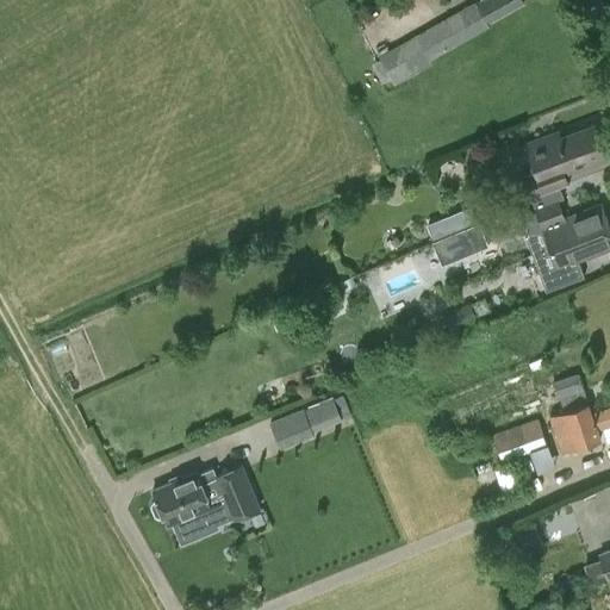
[(477,2),(380,56),(397,86),(433,64),(430,61),(490,27),(490,25),(495,23),(527,4),(523,0),(480,0),(477,2)]
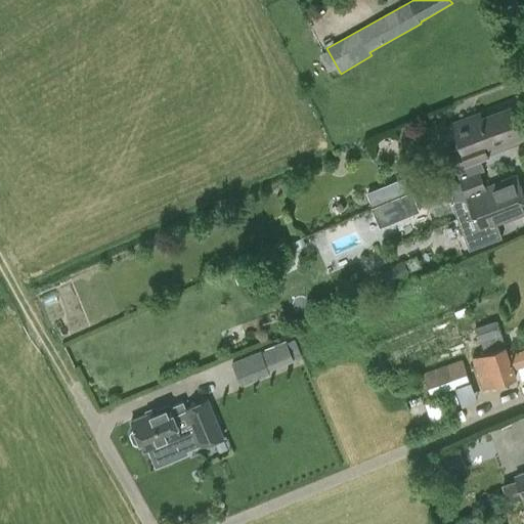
[(461,147),(449,151),(456,170),(481,161),(490,158),(485,146),(520,134),(510,107),(482,118),(480,114),(451,124),(461,147)]
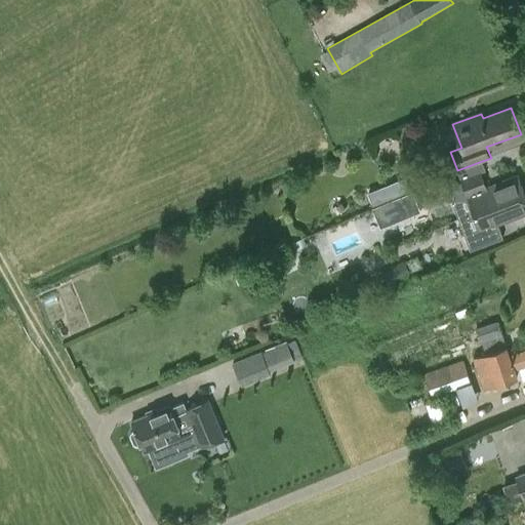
[(482,161),(457,170),(461,182),(446,187),(465,236),(470,250),(502,237),(497,224),(524,212),(524,194),(517,174),(487,187),(482,172),(486,171),(482,161)]
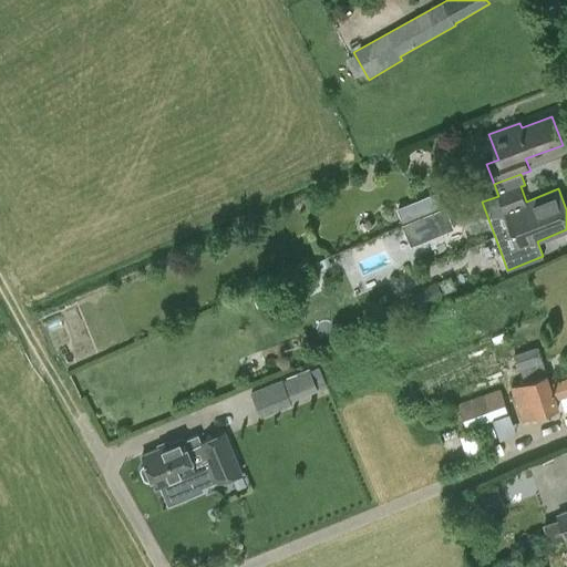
[(410,203),(397,208),(403,223),(416,217),(410,203)]
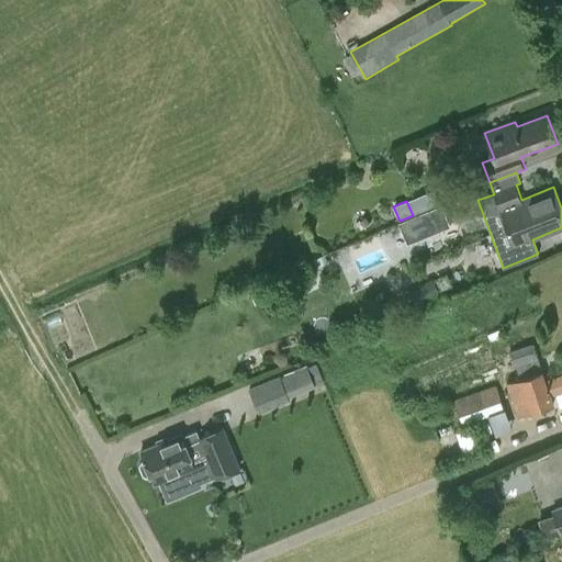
[(407,242),(448,225),(440,205),(400,222),(407,242)]
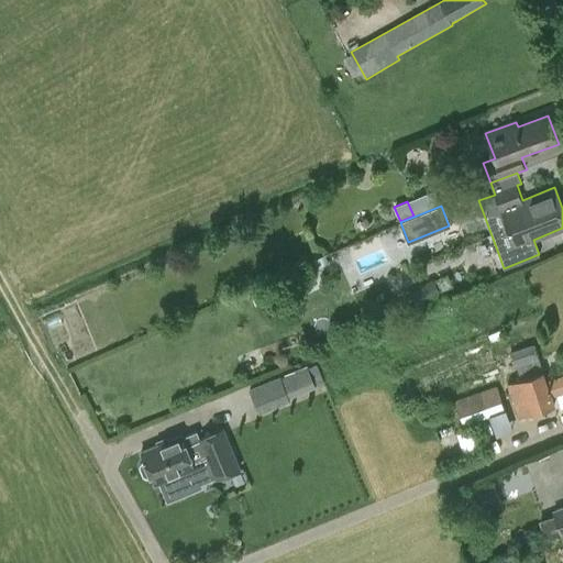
[(315,260),(318,267),(328,263),(324,255),(315,260)]
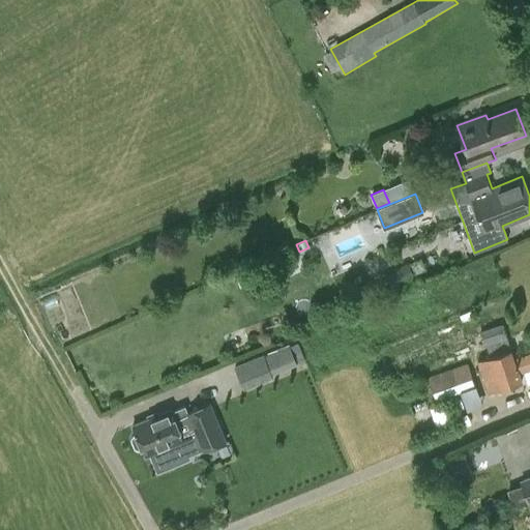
[(409,264),(392,272),(393,274),(384,280),(388,288),(398,283),(400,286),(416,277),(409,264)]
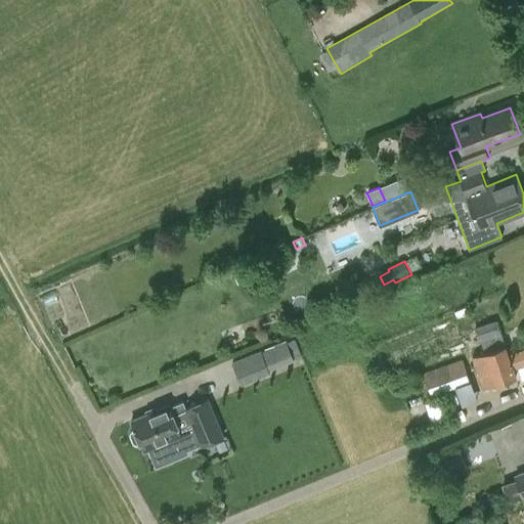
[(481,343),(503,336),(497,320),(476,328),(481,343)]
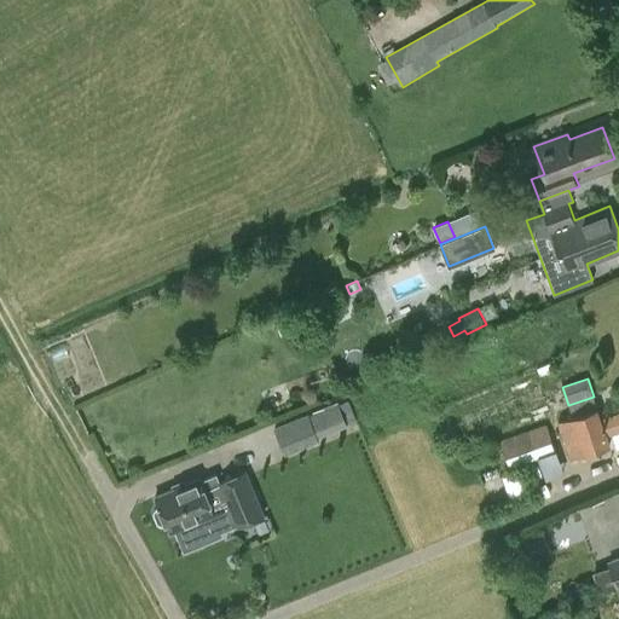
[(347,426),(339,404),(308,416),(317,438),(347,426)]
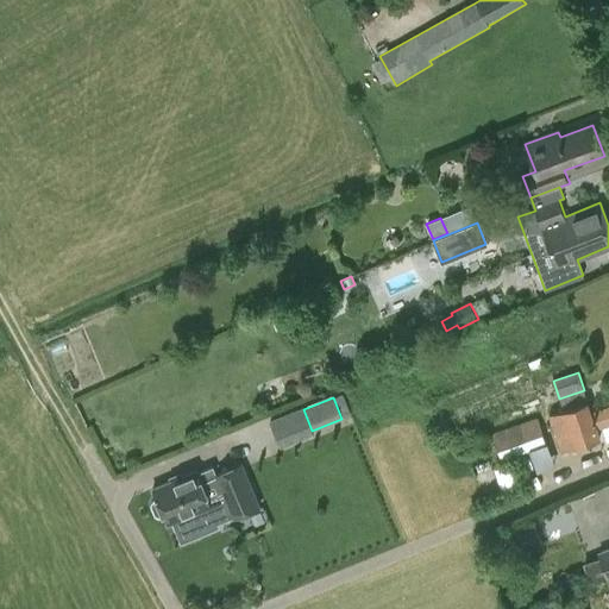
[(564,412),(550,416),(563,454),(602,440),(598,431),(608,426),(608,406),(594,413),(590,402),(589,403),(564,412)]
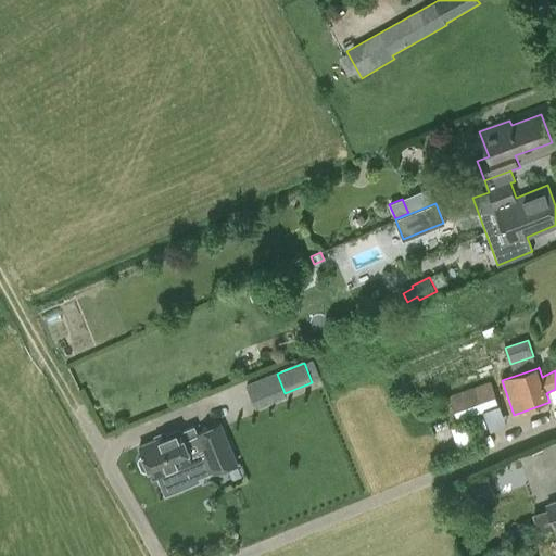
[(458,420),(500,406),(492,383),(450,396),(458,420)]
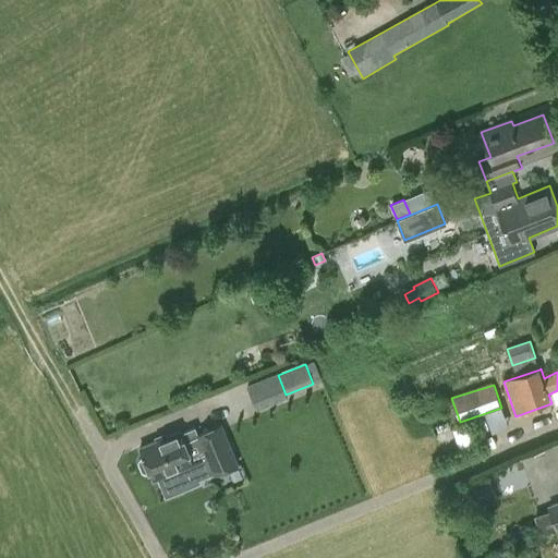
[(144,457),(141,458),(138,462),(143,471),(146,472),(149,471),(154,480),(172,472),(180,490),(201,482),(199,480),(214,474),(215,474),(238,464),(221,424),(197,435),(204,450),(191,456),(180,431),(140,448),(144,457)]
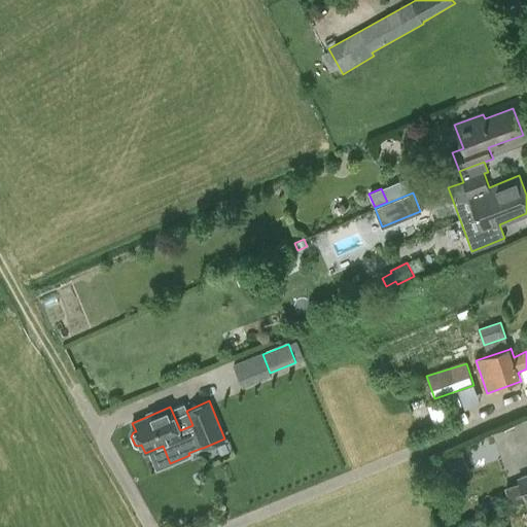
[(426,407),(433,425),(451,419),(445,400),(426,407)]
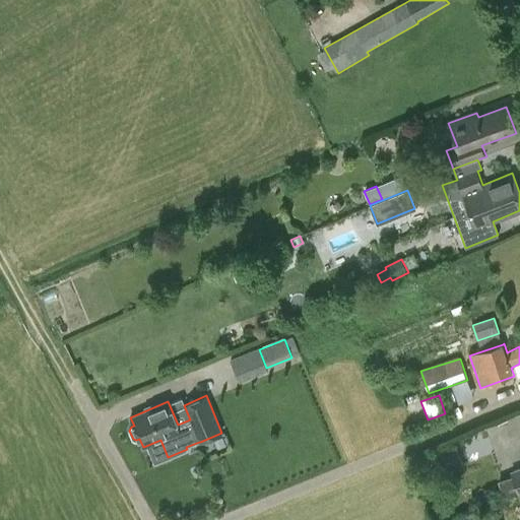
[(499,458),(516,452),(503,418),(486,425),(499,458)]
